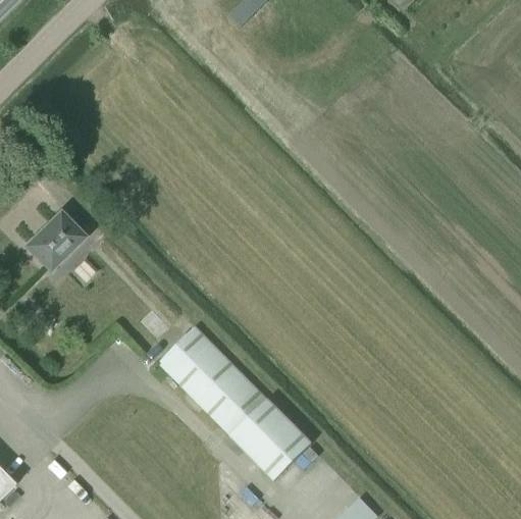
[(241,0),(227,13),(231,16),(239,23),(262,0),(241,0)]
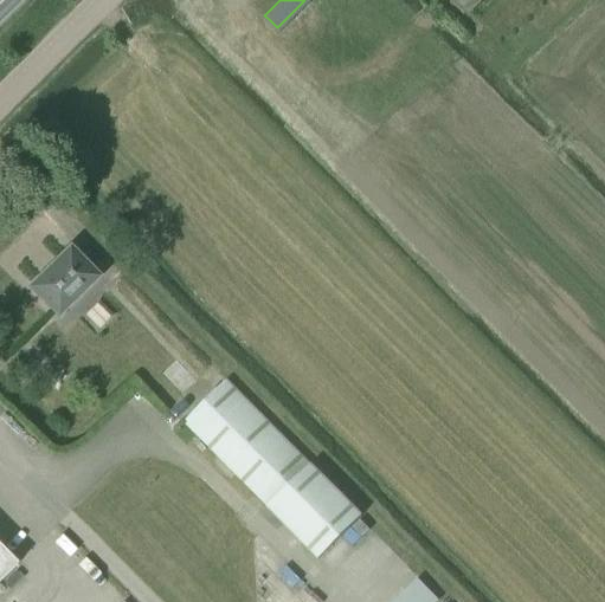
[(56,312),(95,274),(68,247),(30,285),(56,312)]
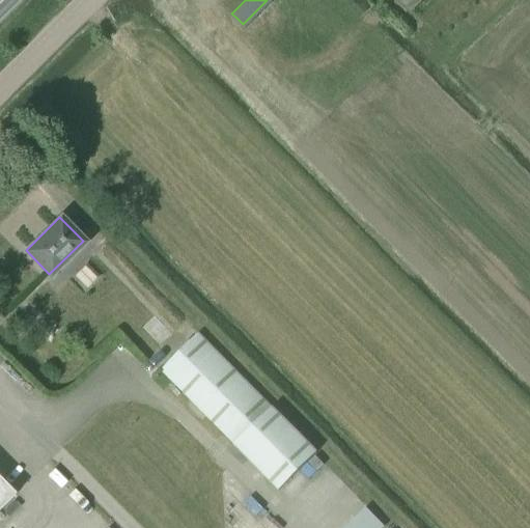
[(196,331),(160,368),(278,488),(315,450),(196,331)]
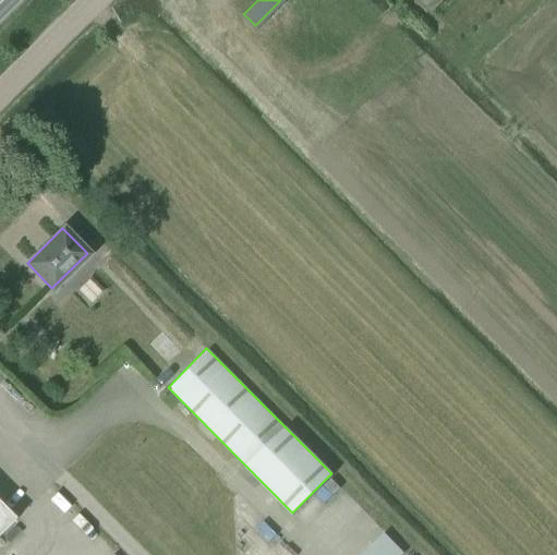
[(0,532),(14,518),(0,503),(0,532)]
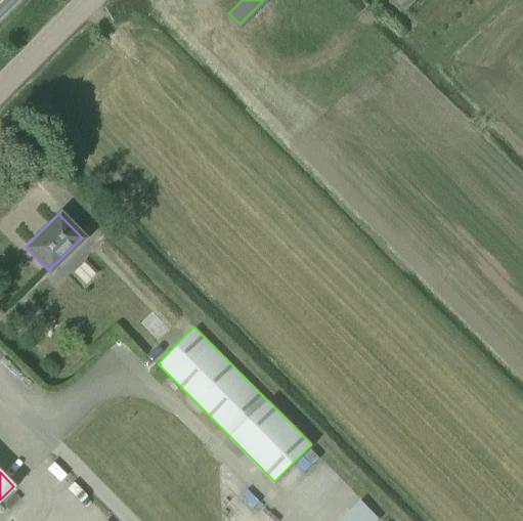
[(360,497),(337,520),(372,520),(378,515),(360,497)]
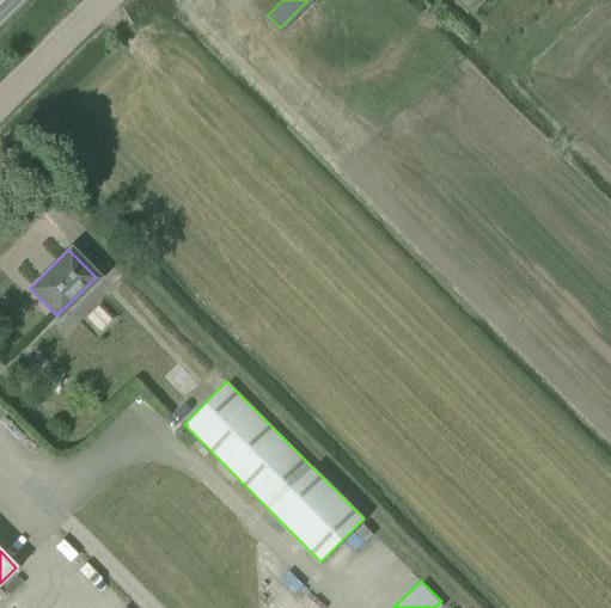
All buildings are outlined.
